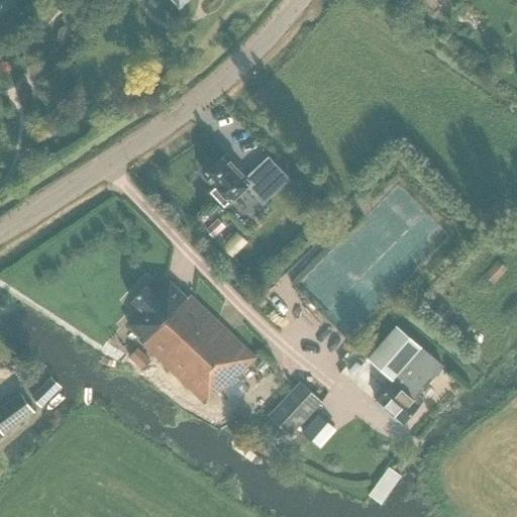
[(245,178),(225,156),(204,176),(215,187),(210,193),(223,207),(245,187),(256,198),(269,187),(253,171),(245,178)]
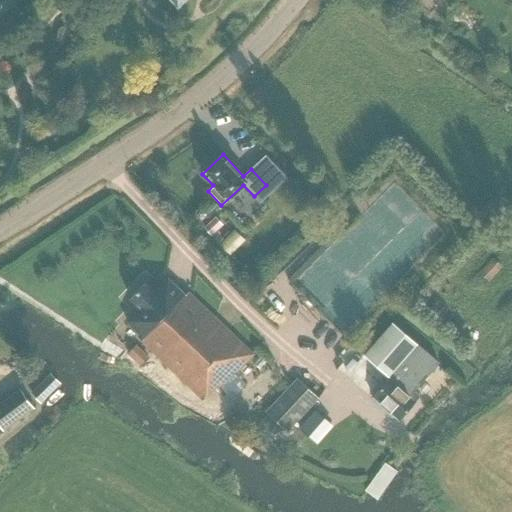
[(215,217),(203,228),(211,236),(222,225),(215,217)]
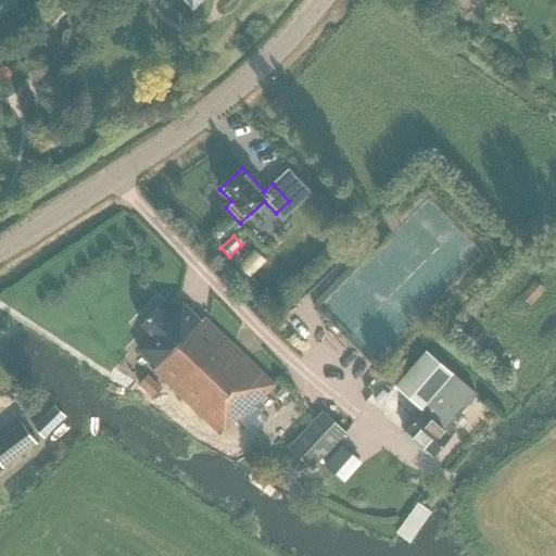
[(281,295),(274,286),(272,287),(263,294),(272,304),(281,295)]
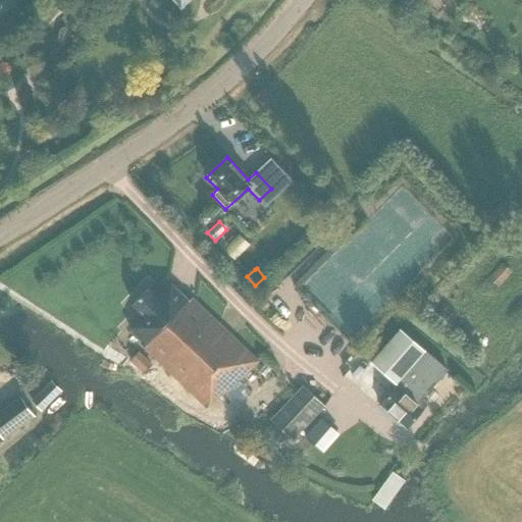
[(189,301),(171,284),(157,299),(147,289),(133,305),(143,314),(128,328),(146,345),(143,348),(206,408),(221,394),(223,397),(258,362),(191,298),(189,301)]
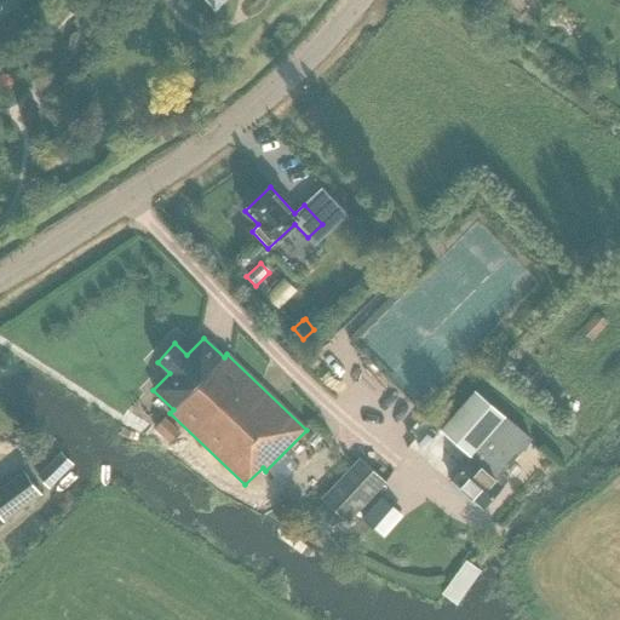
[(482,509),(507,481),(501,475),(530,440),(475,391),(441,431),(472,459),(451,482),(482,509)]
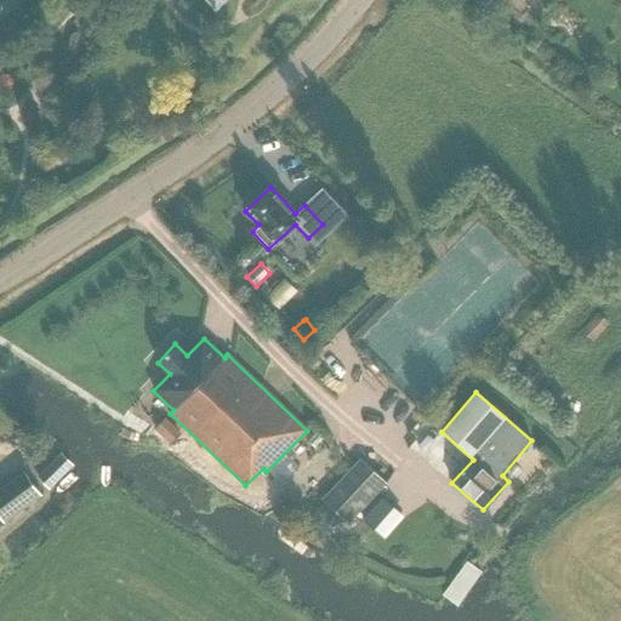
[(166,434),(172,427),(164,420),(158,426),(166,434)]
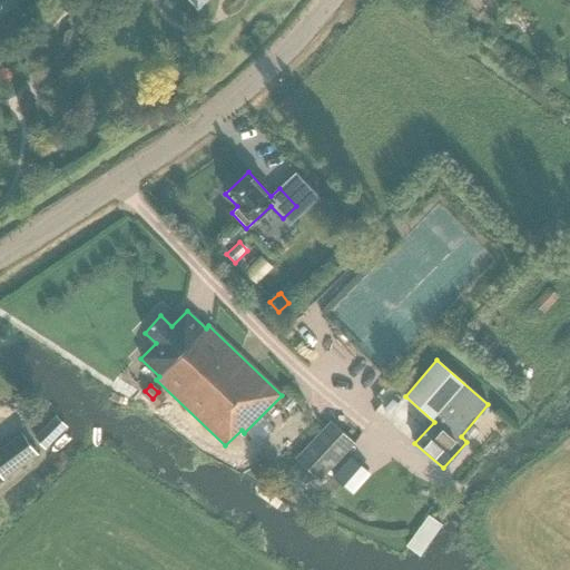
[(42,450),(64,429),(55,420),(33,441),(42,450)]
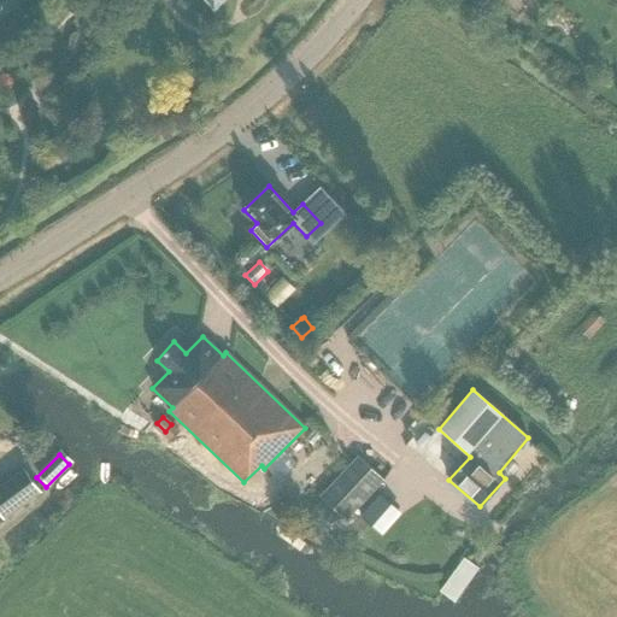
[(346,519),(383,481),(358,457),(322,497),(346,519)]
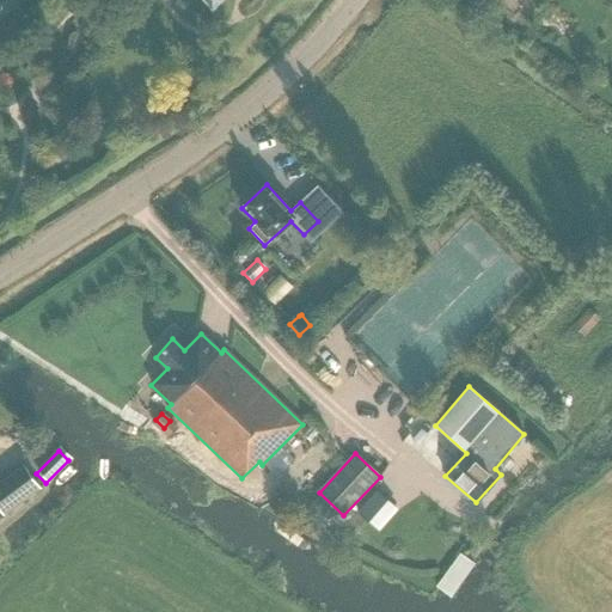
[(0,488),(0,509),(4,515),(36,491),(22,472),(0,488)]
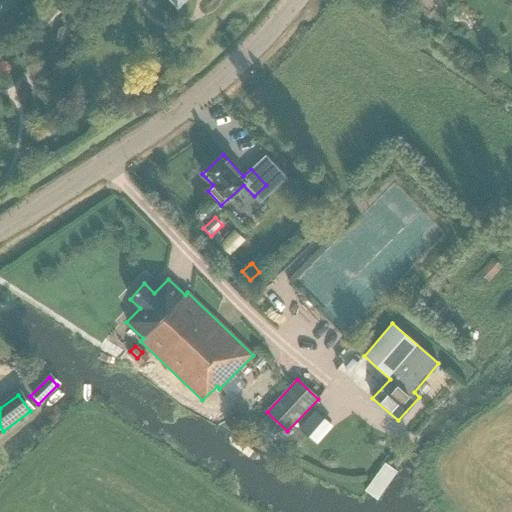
[(332,426),(314,410),(298,429),(317,444),(332,426)]
